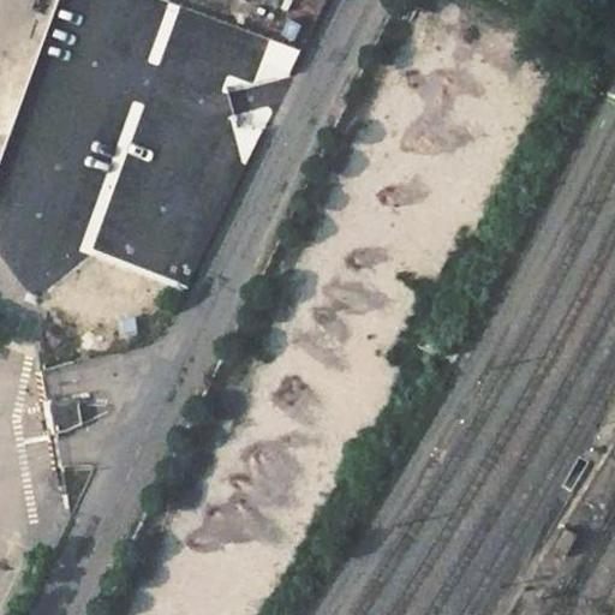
[(66,108),(31,207),(88,226),(123,127),(66,108)]
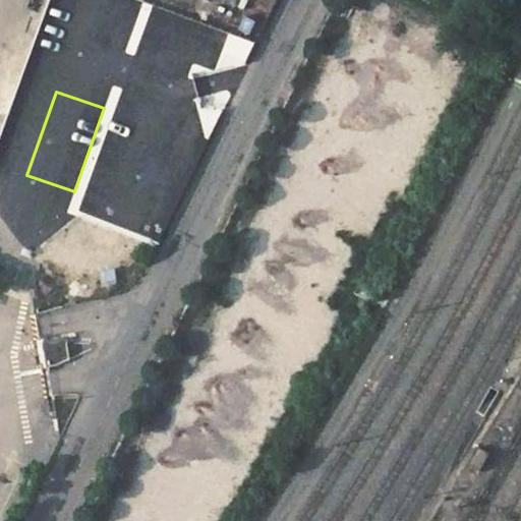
[(0,203),(0,211),(44,220),(50,193),(0,182),(0,193),(2,194),(0,203)]
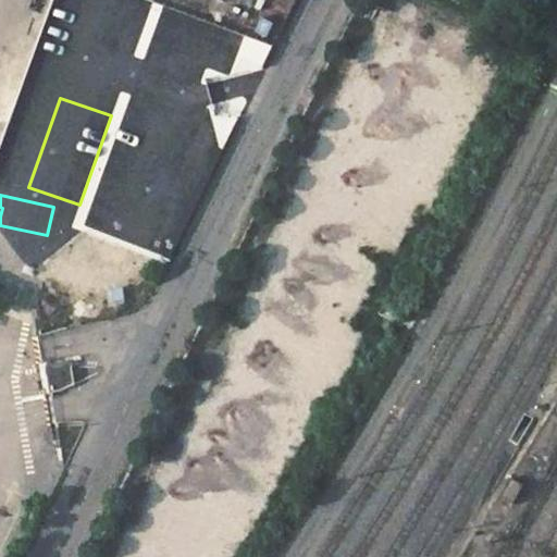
[(81,280),(77,288),(118,302),(138,248),(109,237),(103,252),(76,243),(65,274),(81,280)]
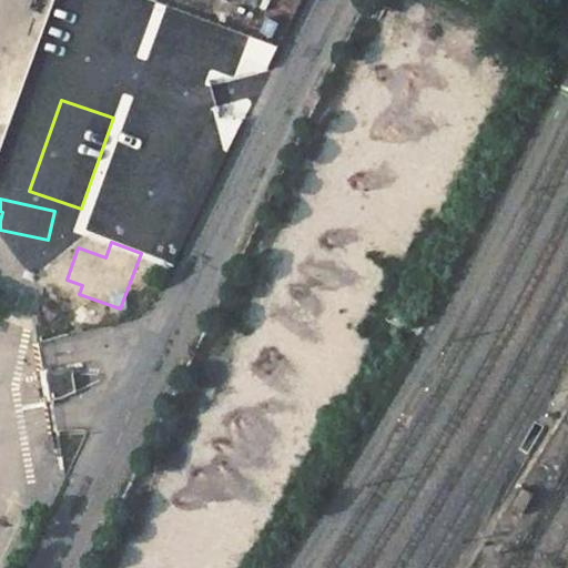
[(63,287),(79,294),(82,285),(67,280),(63,287)]
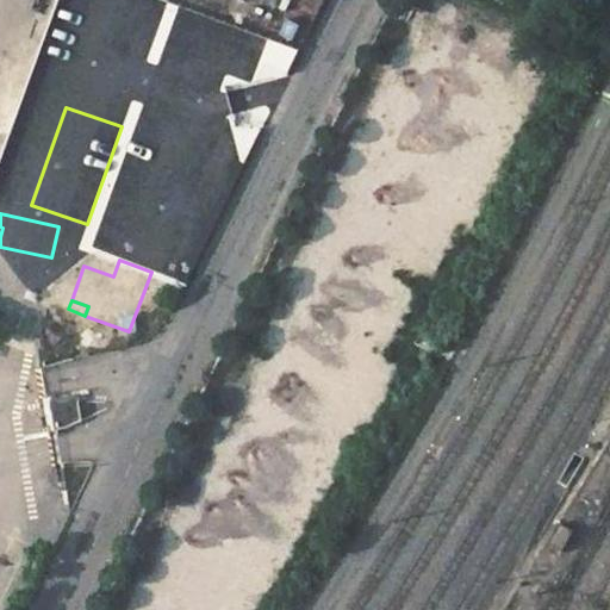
[(75,392),(49,398),(54,427),(80,416),(75,392)]
